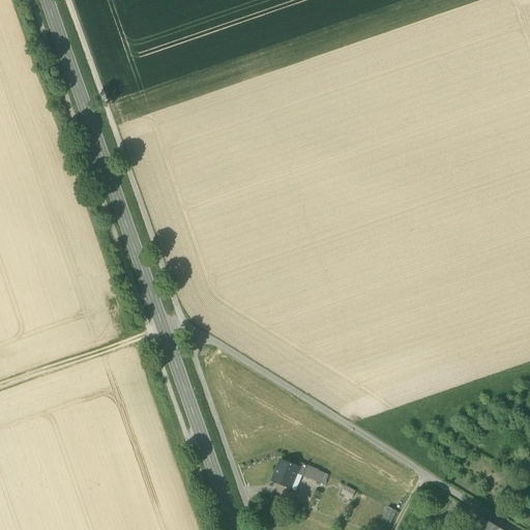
[(290,490),(291,490),(297,474),(299,467),(282,460),(272,482),(290,490)]
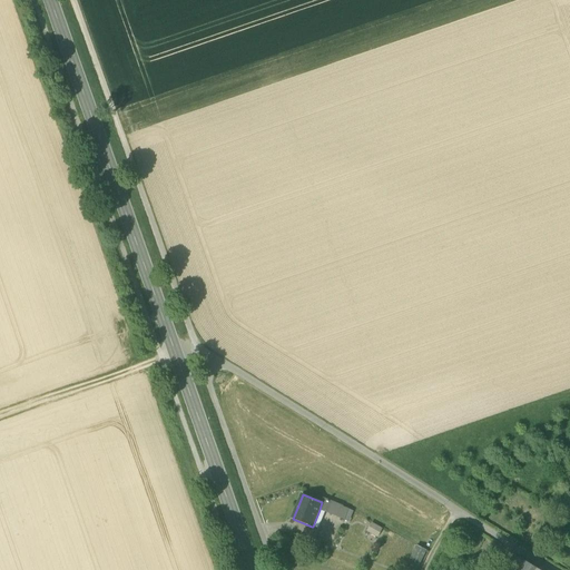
[(322,502),(320,510),(325,512),(330,501),(323,499),(322,502)]
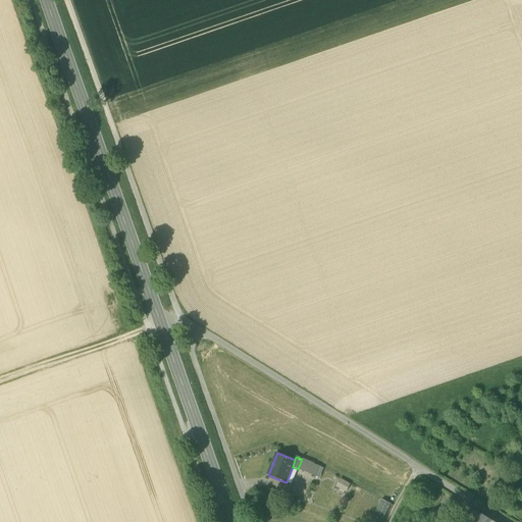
[(298,469),(316,477),(316,476),(319,468),(320,467),(314,465),(314,464),(302,459),(298,469)]
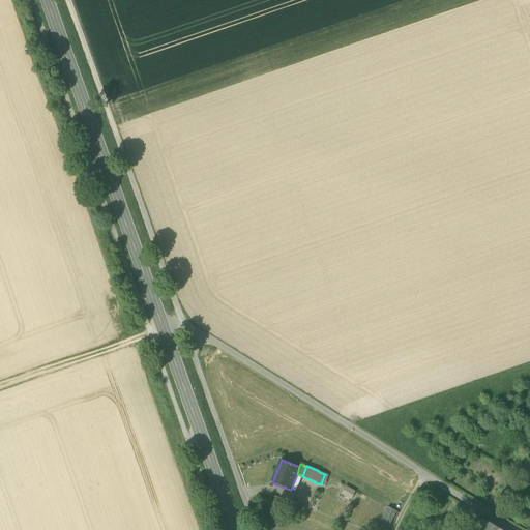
[(296,492),(302,476),(297,474),(291,490),(296,492)]
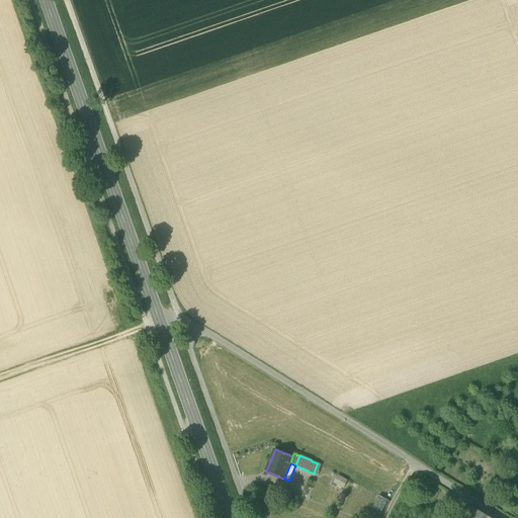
[(348,481),(337,475),(333,484),(343,489),(348,481)]
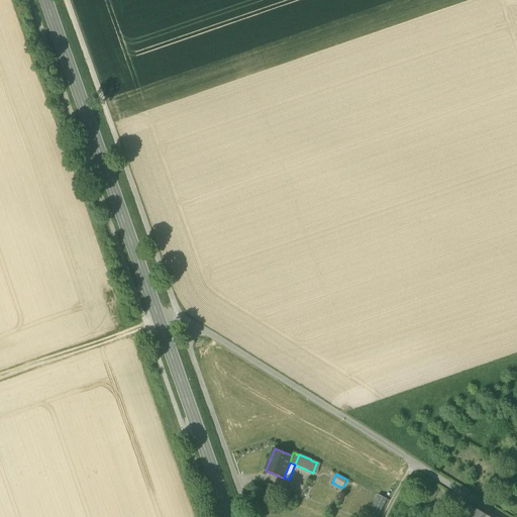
[(370,511),(379,515),(387,500),(377,496),(370,511)]
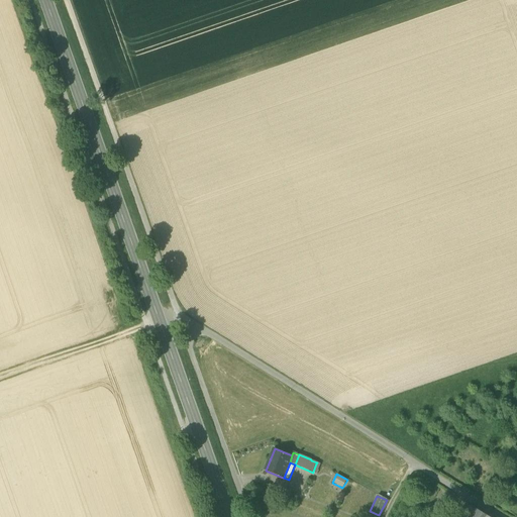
[(489,516),(471,506),(463,516),(489,516)]
